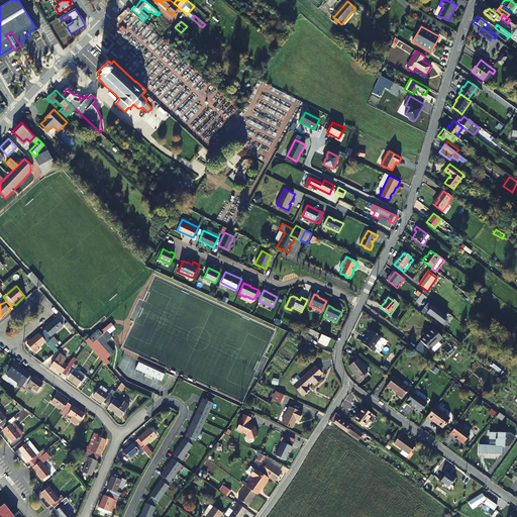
[(433,307),(428,313),(443,325),(448,319),(433,307)]
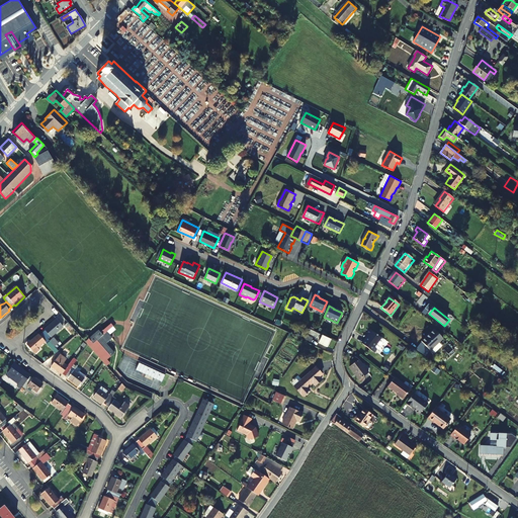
[(46,331),(42,333),(48,339),(51,337),(63,327),(57,320),(45,330),(46,331)]
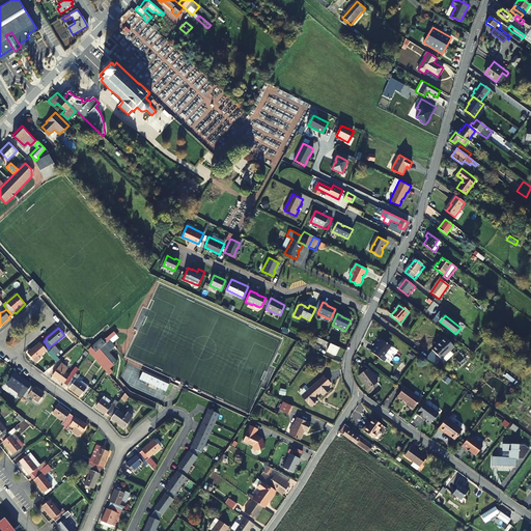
[(118,337),(113,332),(103,340),(101,338),(87,350),(109,375),(113,372),(110,368),(117,362),(108,352),(114,346),(111,342),(118,337)]
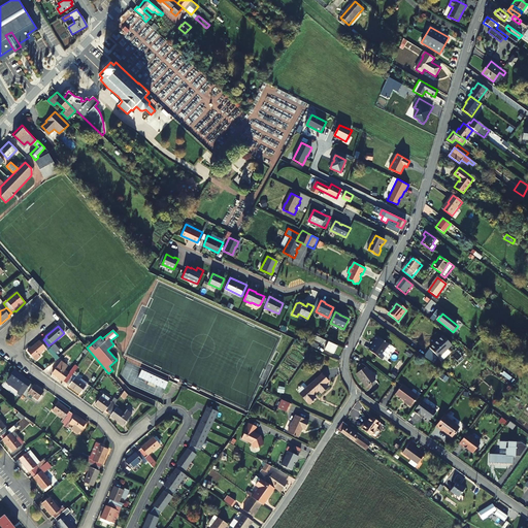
[(336,345),(314,335),(312,339),(319,343),(320,342),(326,345),(325,350),(333,354),(336,345)]
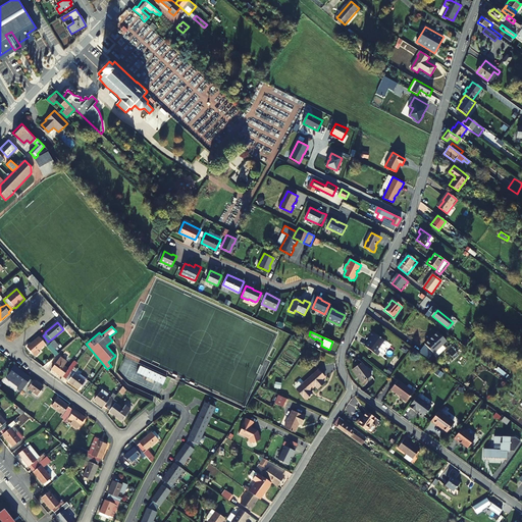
[(437,331),(424,345),(433,354),(447,341),(437,331)]
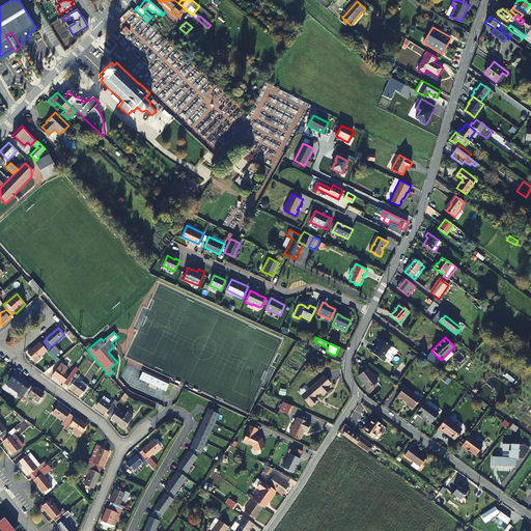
[(391,346),(380,338),(378,340),(380,342),(375,347),(374,347),(372,351),(385,360),(387,357),(385,355),(391,346)]
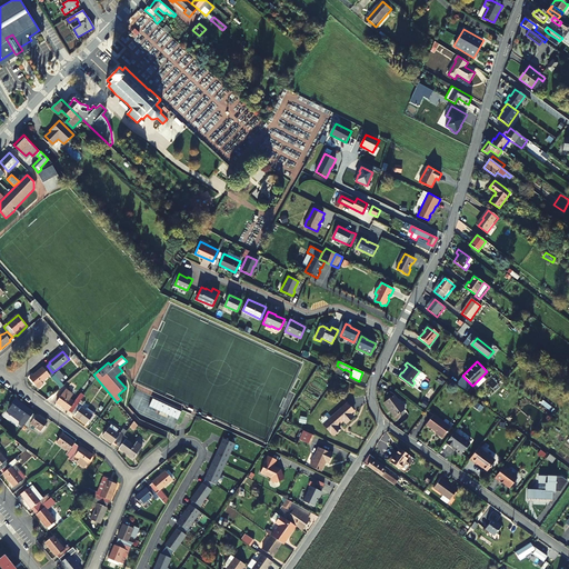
[(52,372),(47,366),(43,368),(30,379),(37,387),(50,376),(49,375),(52,372)]
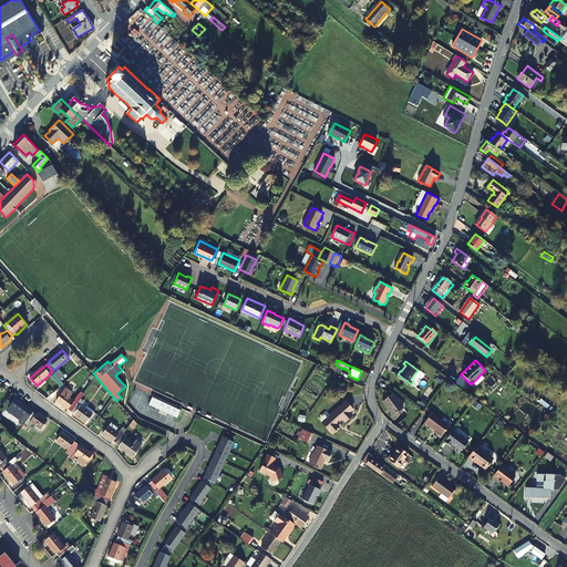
[(64,375),(59,370),(54,373),(60,379),(64,375)]
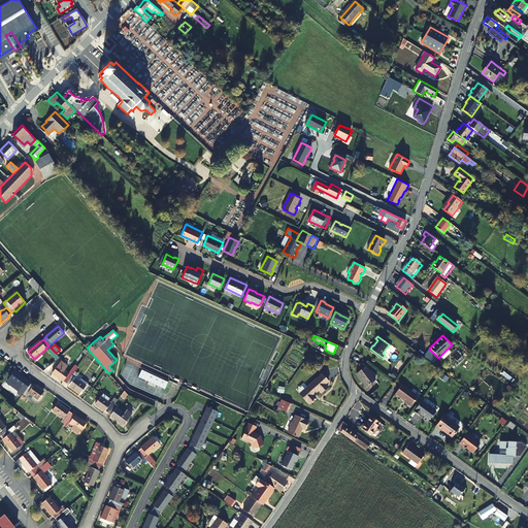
[(66,384),(73,373),(77,368),(74,366),(68,373),(64,370),(67,367),(61,362),(52,373),(66,384)]
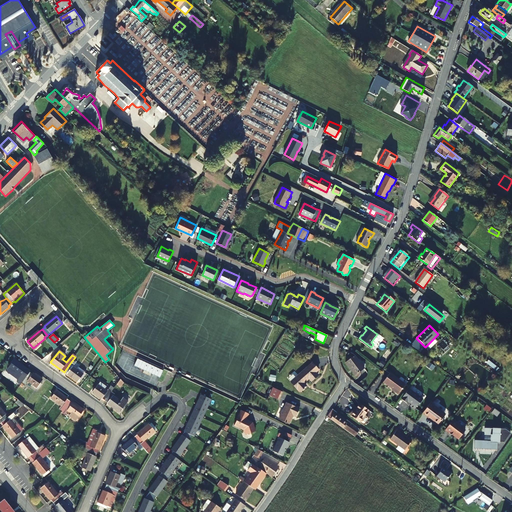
[(364,368),(355,355),(346,362),(355,375),(364,368)]
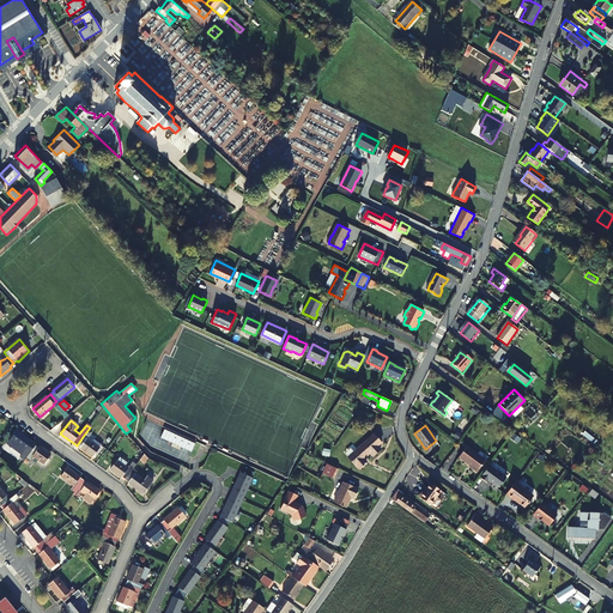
[(36,445),(36,444),(18,432),(8,444),(23,455),(22,457),(25,461),(26,457),(30,453),(36,445)]
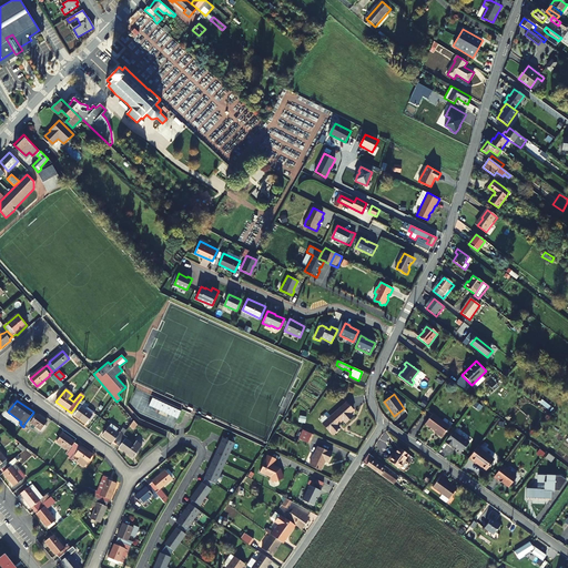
[(82,405),(79,402),(71,413),(74,415),(85,424),(92,415),(81,407),(82,405)]
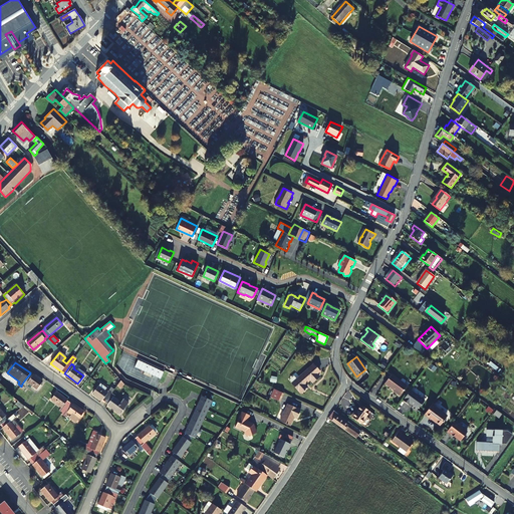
[(319,370),(313,364),(291,383),(300,394),(307,388),(304,384),(309,379),(312,382),(319,376),(316,373),(319,370)]
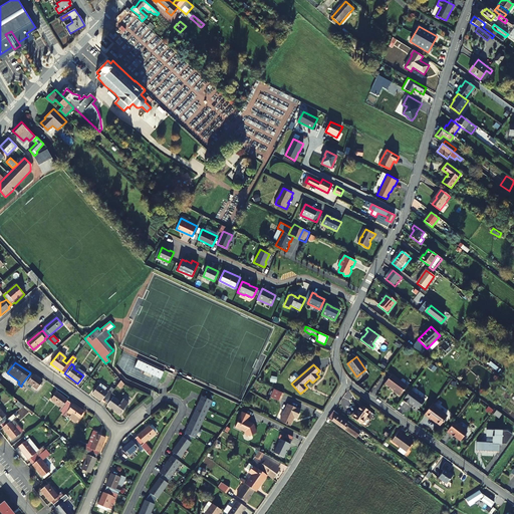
[(30,373),(25,379),(22,383),(26,387),(28,383),(38,391),(42,387),(39,384),(42,381),(33,375),(30,373)]
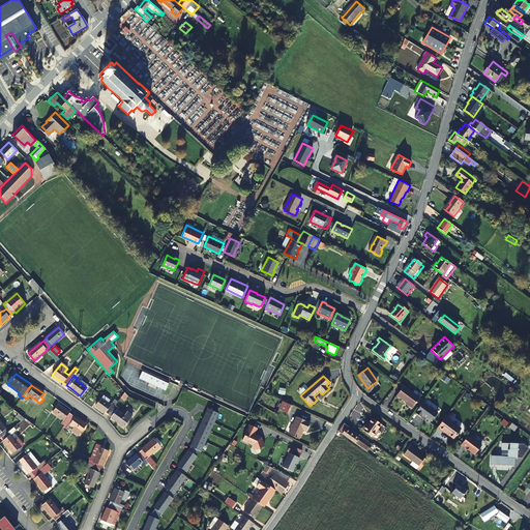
[(409,403),(408,403),(413,407),(420,398),(405,385),(398,394),(409,403)]
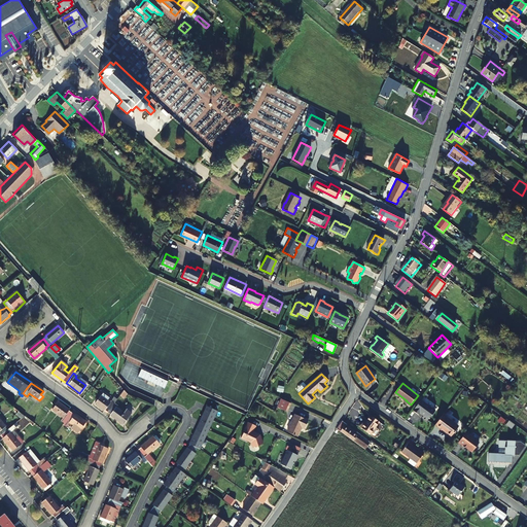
[(105,410),(108,413),(114,403),(111,400),(110,402),(101,396),(95,405),(104,411),(105,410)]
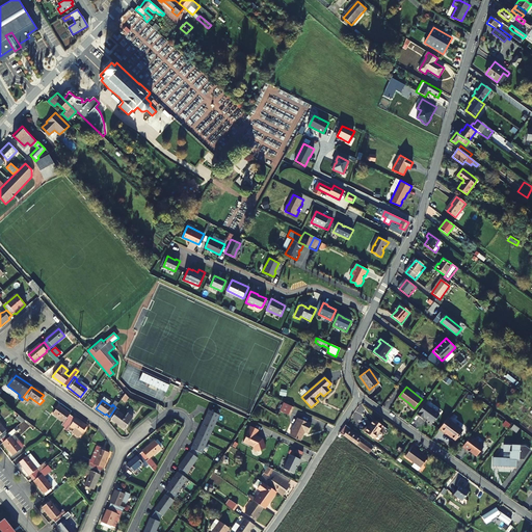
[(293,407),(284,403),(280,411),(290,416),(293,407)]
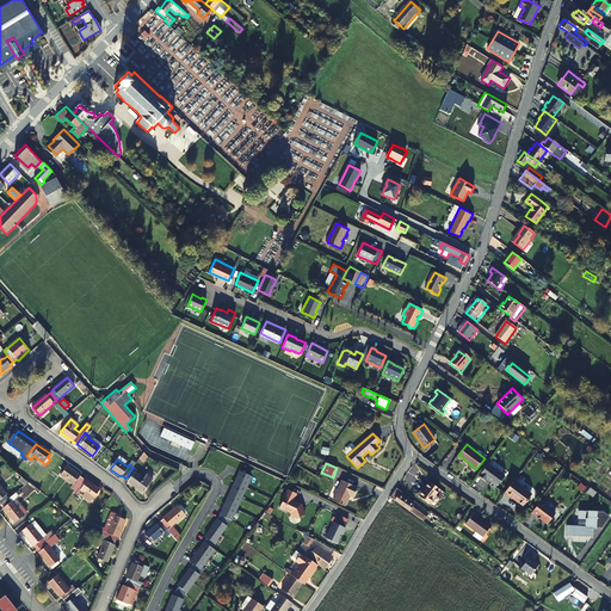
[(497,470),(488,464),(482,473),(479,477),(485,482),(487,480),(491,483),(489,486),(494,489),(500,482),(500,483),(505,477),(495,471),(497,470)]
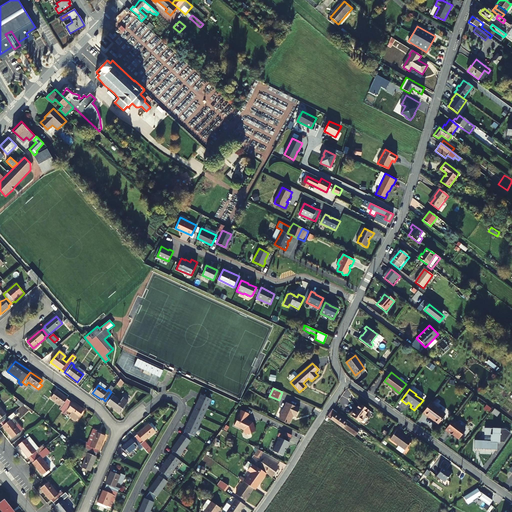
[(62,411),(70,401),(66,399),(67,398),(57,391),(51,398),(61,406),(59,409),(62,411)]
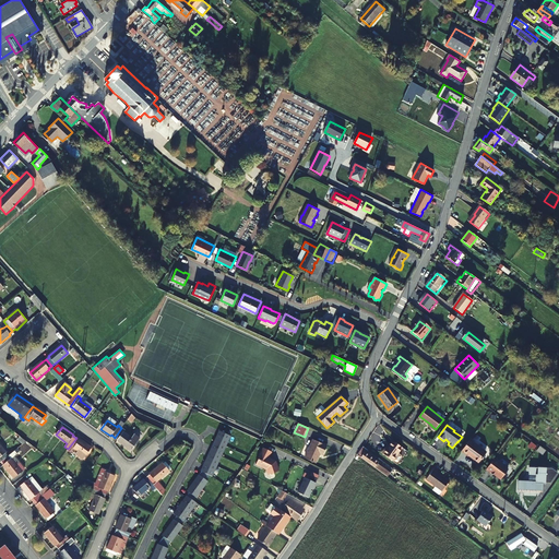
[(121,428),(115,438),(118,440),(117,441),(130,451),(140,438),(134,435),(131,438),(123,432),(125,430),(121,428)]
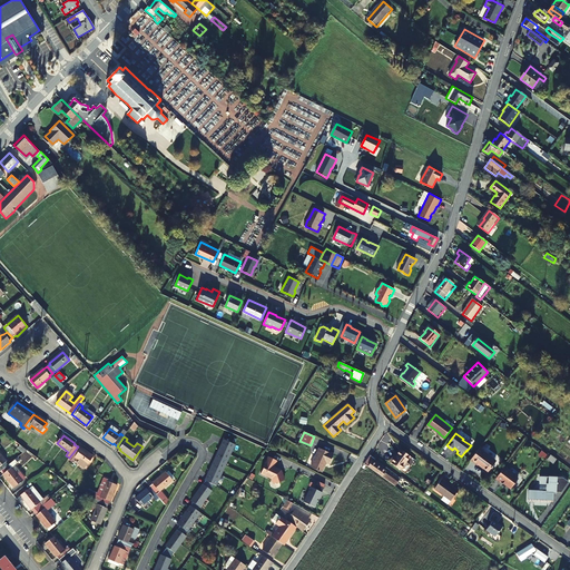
[(235,444),(224,439),(214,460),(203,484),(190,501),(193,502),(190,505),(177,524),(180,527),(177,530),(177,529),(166,546),(167,547),(165,550),(161,554),(154,569),(166,569),(172,559),(170,558),(175,552),(187,536),(185,534),(187,531),(200,512),(197,511),(200,507),(200,508),(212,491),(210,489),(214,484),(216,485),(235,444)]
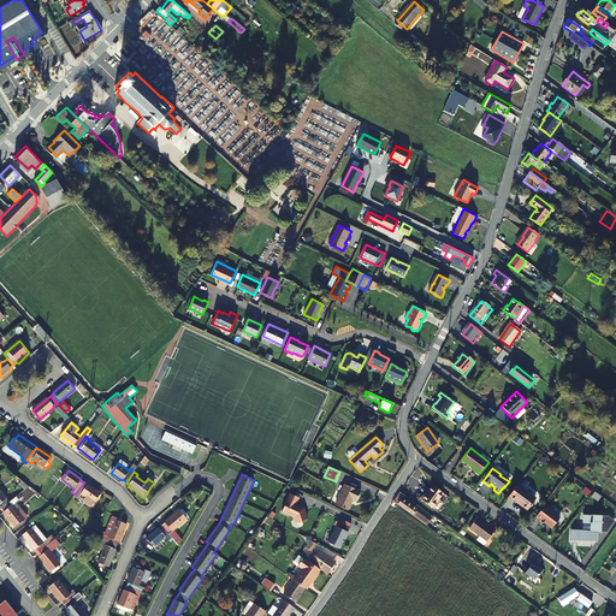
[(84,483),(75,495),(80,497),(82,495),(86,497),(83,501),(90,507),(100,493),(88,485),(84,483)]
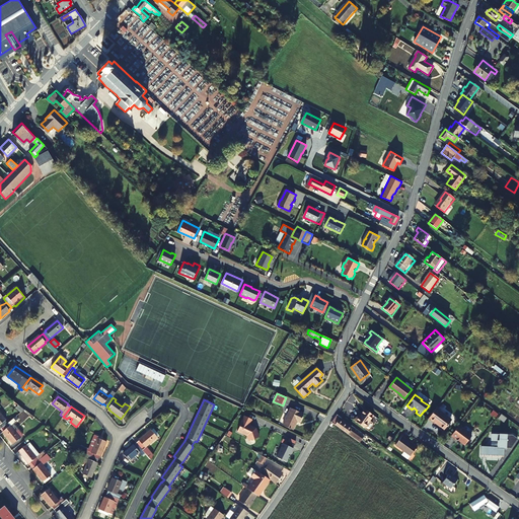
[(440,411),(437,408),(428,420),(434,425),(435,423),(444,430),(451,422),(439,412),(440,411)]
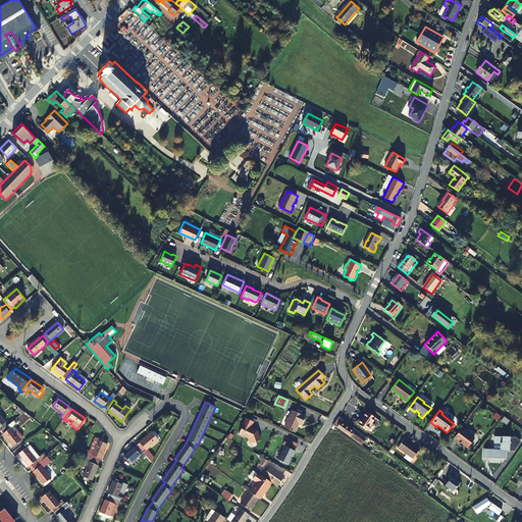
[(306,416),(293,411),(284,427),(295,432),(299,423),(302,425),(306,416)]
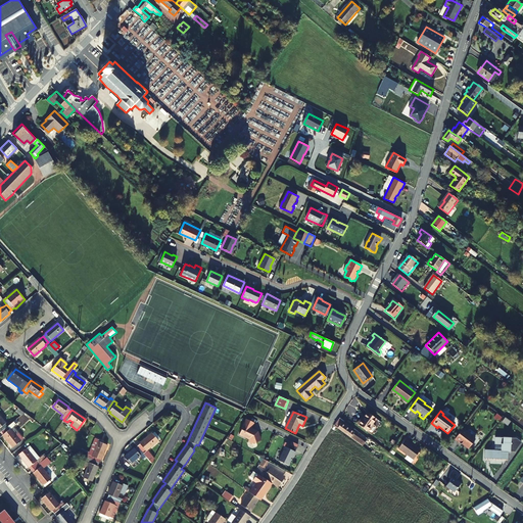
[(377,419),(368,413),(359,425),(367,432),(377,419)]
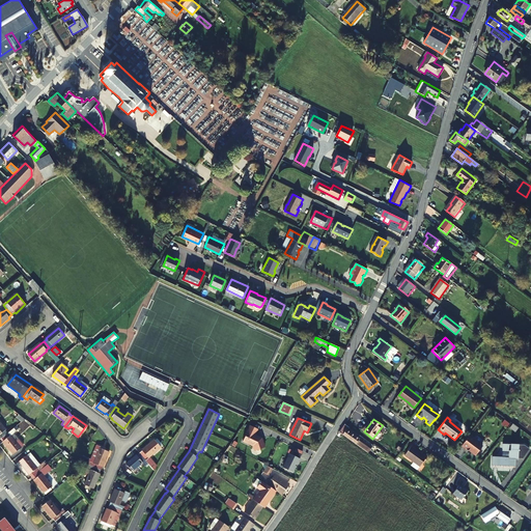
[(339,432),(358,446),(360,443),(358,441),(359,440),(346,430),(348,427),(344,425),(339,432)]
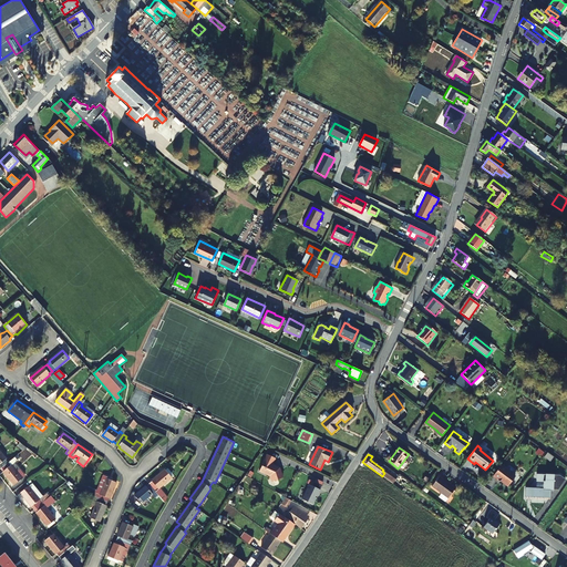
[(275,460),(267,455),(260,472),(271,477),(272,481),(282,477),(279,468),(271,465),(275,460)]
